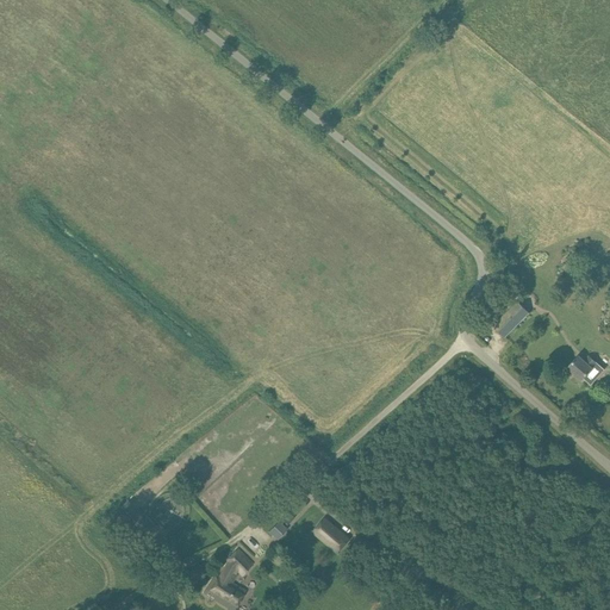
[(505,338),(529,313),(517,302),(492,327),(505,338)]
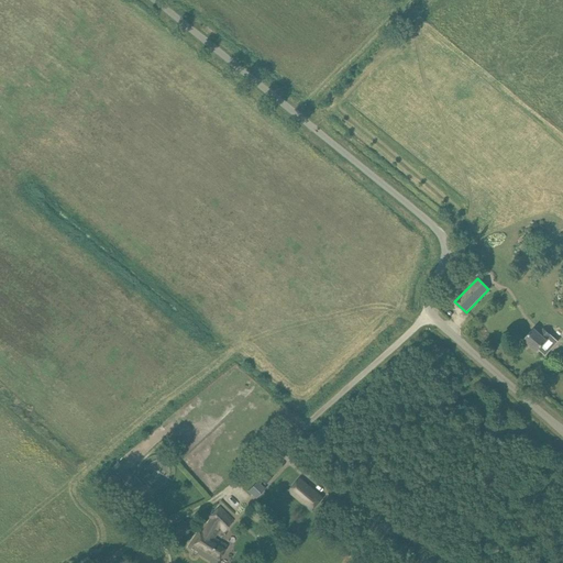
[(525,339),(537,351),(545,340),(550,335),(543,329),(539,334),(533,329),(525,339)]
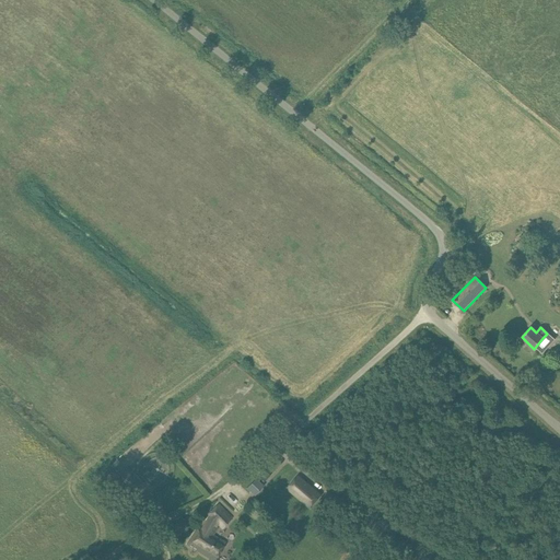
[(270,476),(264,469),(258,476),(265,482),(270,476)]
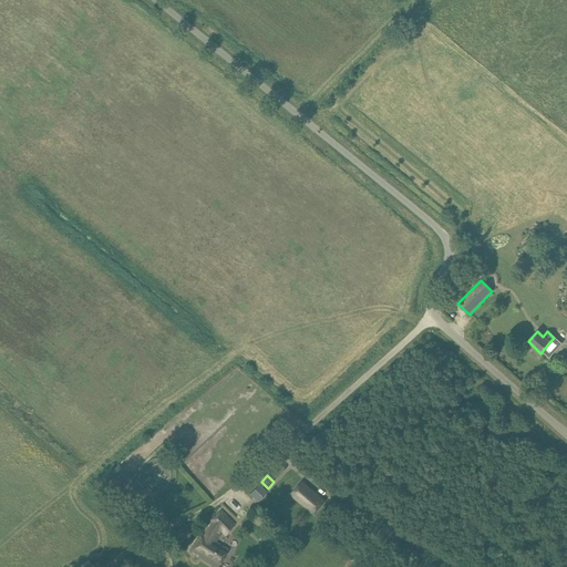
[(317,513),(323,505),(323,504),(326,501),(302,481),(299,484),(291,492),(292,492),(290,495),(313,515),(316,513),(317,513)]
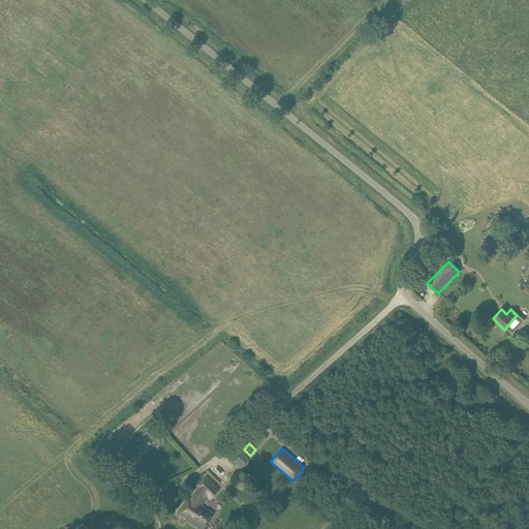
[(242,453),(234,461),(240,467),(248,459),(242,453)]
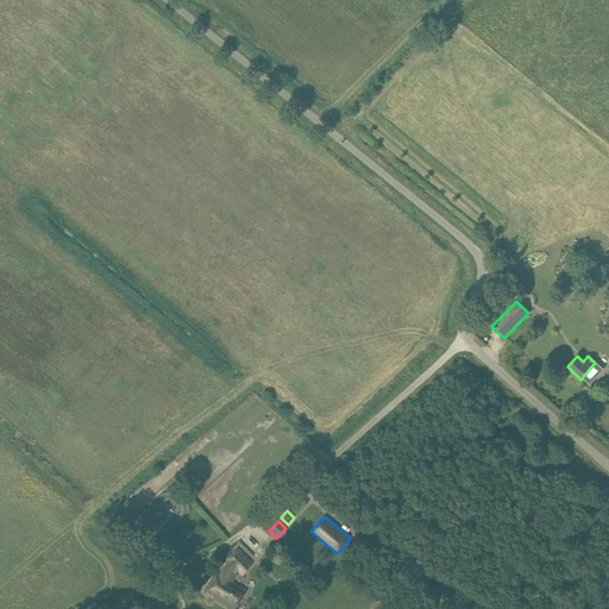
[(214,575),(202,592),(231,608),(233,608),(245,590),(232,583),(236,575),(233,572),(234,571),(237,569),(243,575),(252,564),(237,548),(227,559),(230,562),(220,577),(214,575)]
